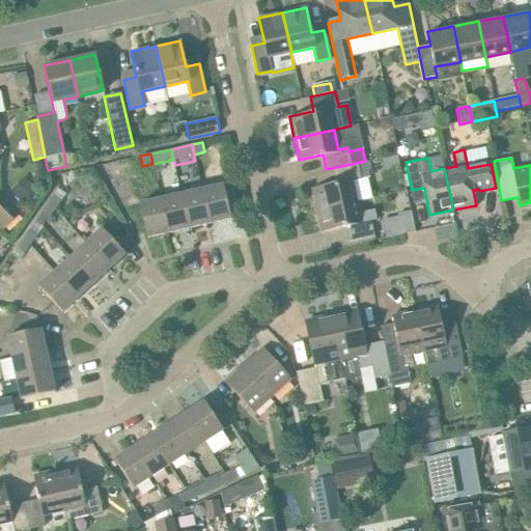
[(365,161),(332,168),(335,183),(311,188),(316,210),(356,201),(352,180),(368,176),(365,161)]
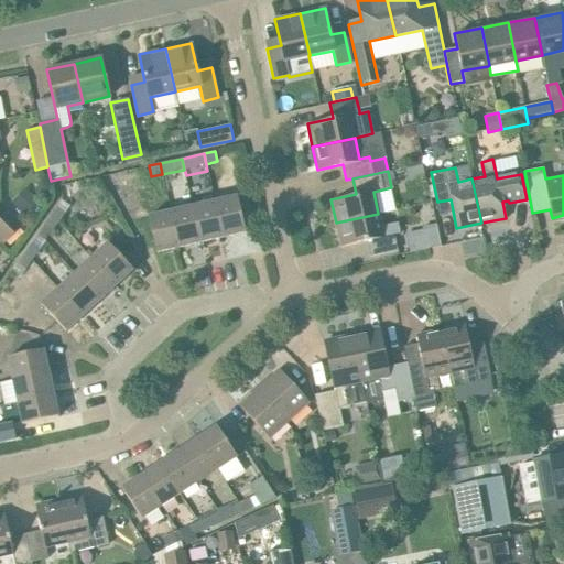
[(25,188),(12,203),(23,213),(36,199),(25,188)]
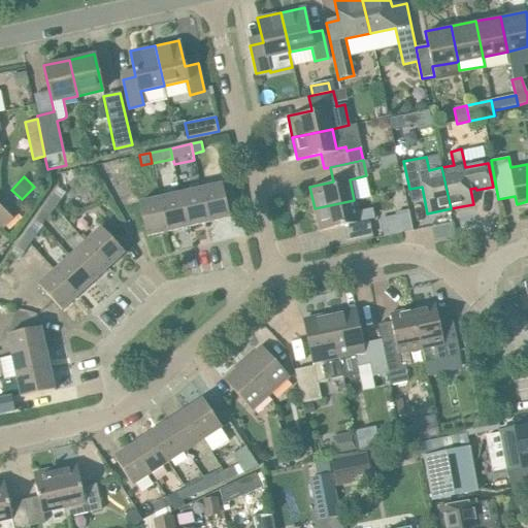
[(229,217),(222,183),(200,188),(208,222),(229,217)]
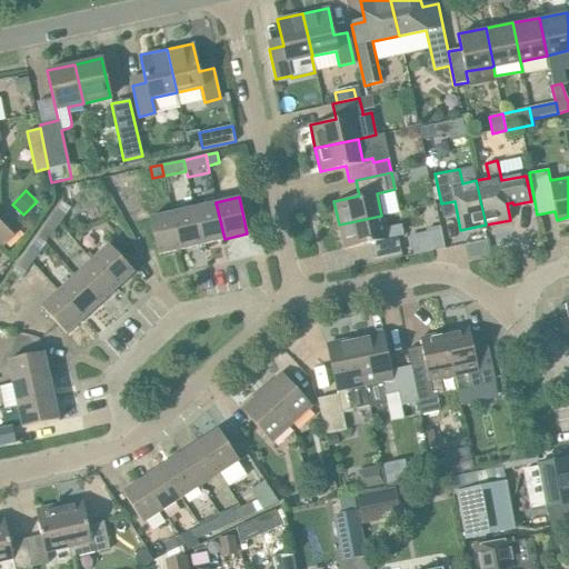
[(50,220),(58,226),(70,209),(62,202),(50,220)]
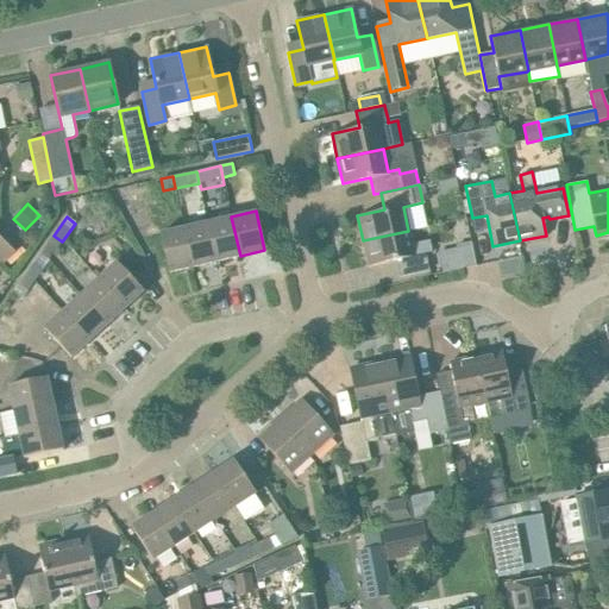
[(231,217),(207,223),(217,261),(240,256),(231,217)]
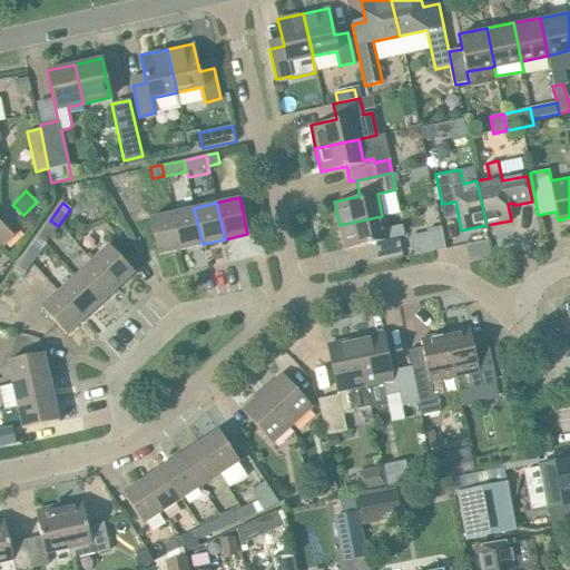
[(0,208),(0,246),(1,248),(21,229),(0,208)]
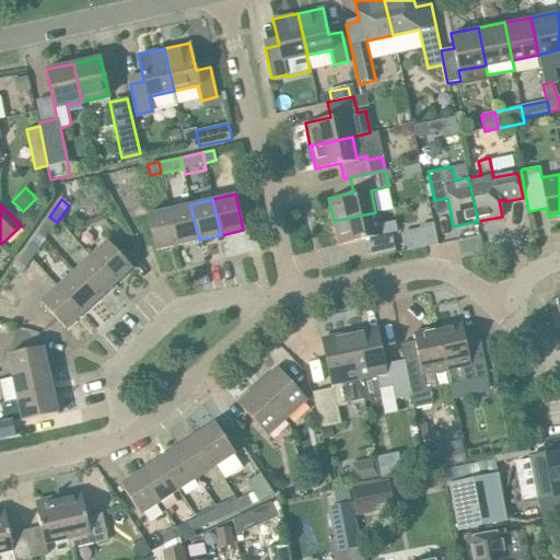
[(177,245),(199,240),(190,205),(170,209),(177,245)]
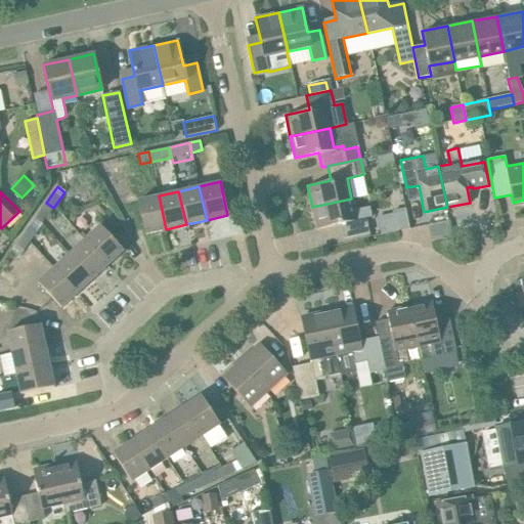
[(145,233),(166,229),(159,195),(137,201),(145,233)]
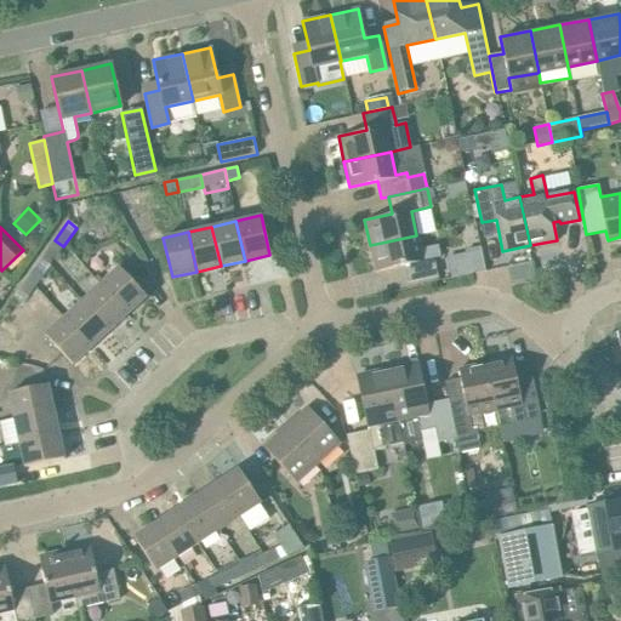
[(416,235),(370,245),(375,271),(403,265),(408,281),(437,275),(433,257),(439,256),(437,244),(420,249),(416,235)]
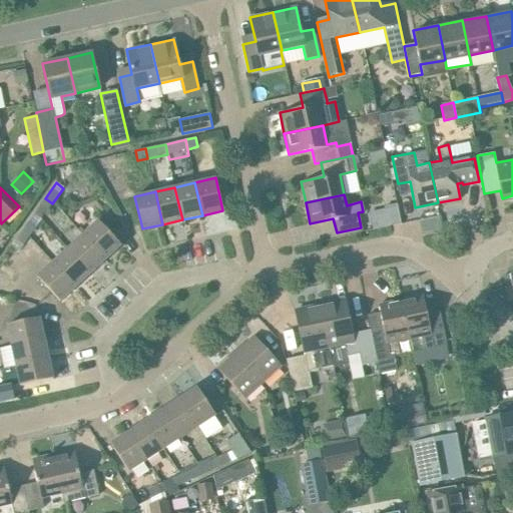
[(41,219),(52,203),(45,198),(34,213),(41,219)]
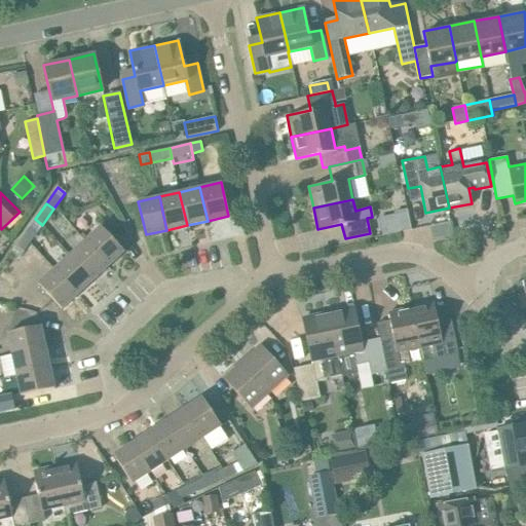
[(411,228),(406,209),(395,212),(399,231),(411,228)]
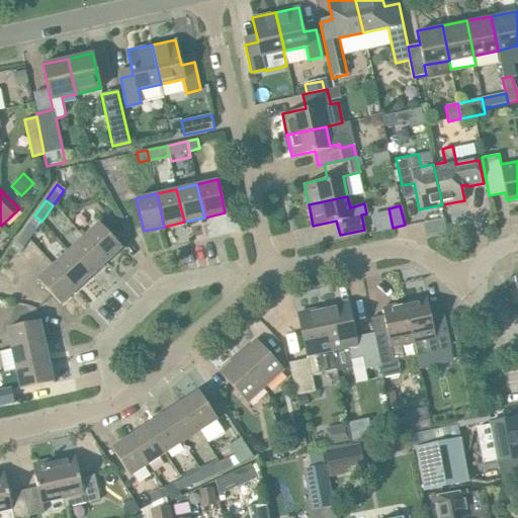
[(83,237),(106,261),(121,247),(98,222),(83,237)]
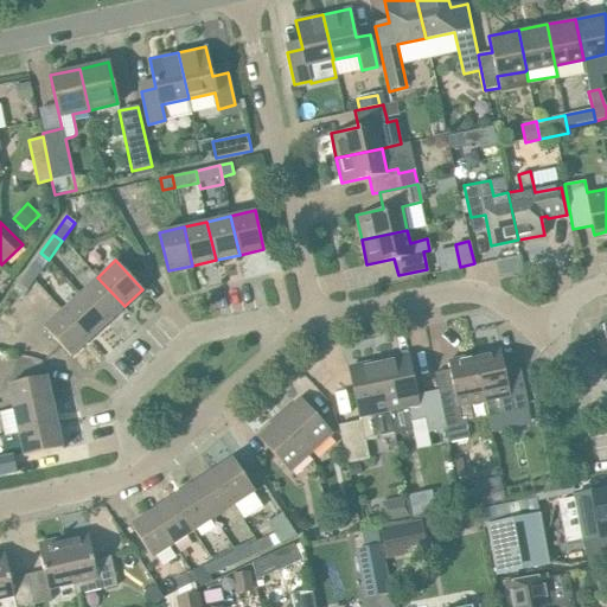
[(26,274),(34,280),(42,269),(32,263),(26,274)]
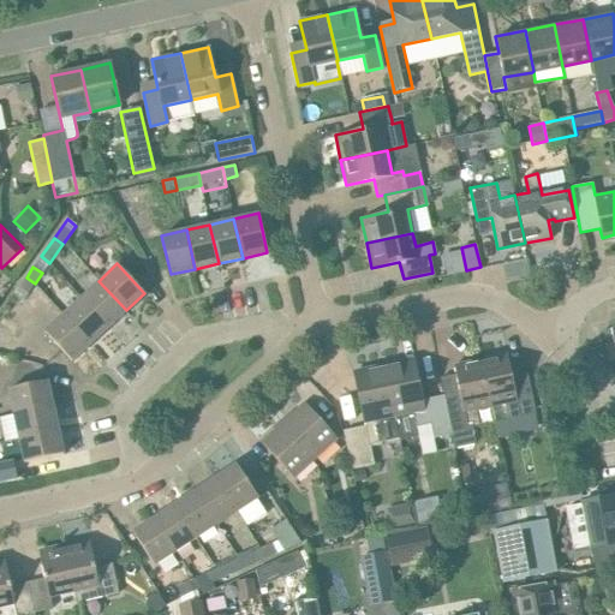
[(29,294),(35,284),(27,278),(19,287),(29,294)]
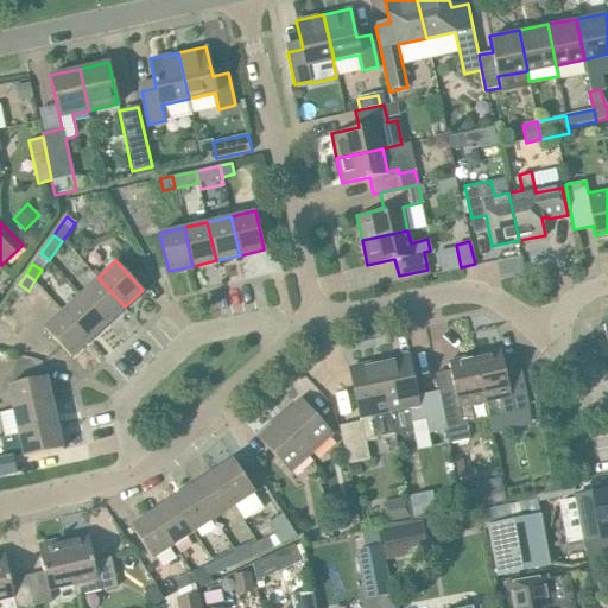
[(97,278),(80,293),(107,323),(125,306),(97,278)]
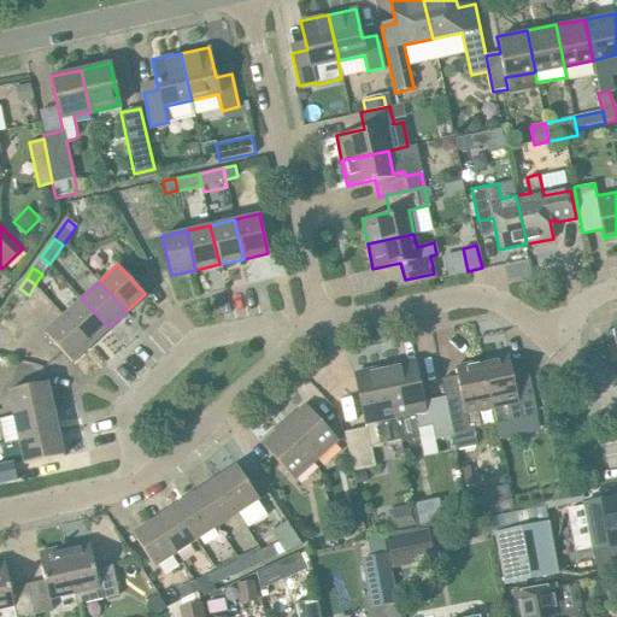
[(28,300),(51,323),(62,312),(39,289),(28,300)]
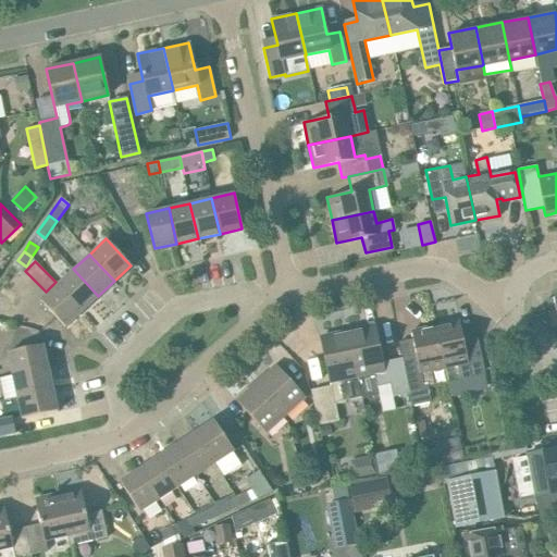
[(73,269),(57,284),(82,311),(98,296),(73,269)]
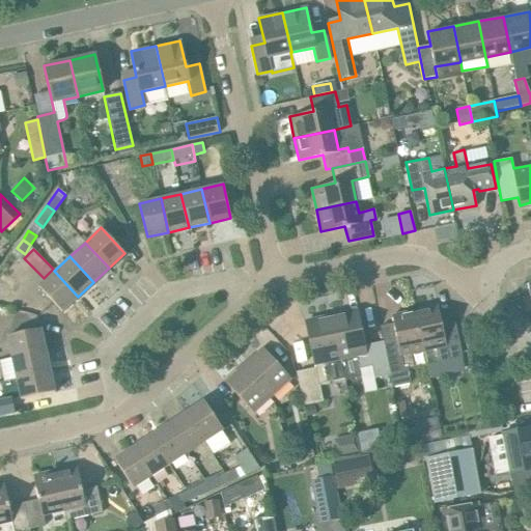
[(78,297),(54,271),(37,286),(61,311),(78,297)]
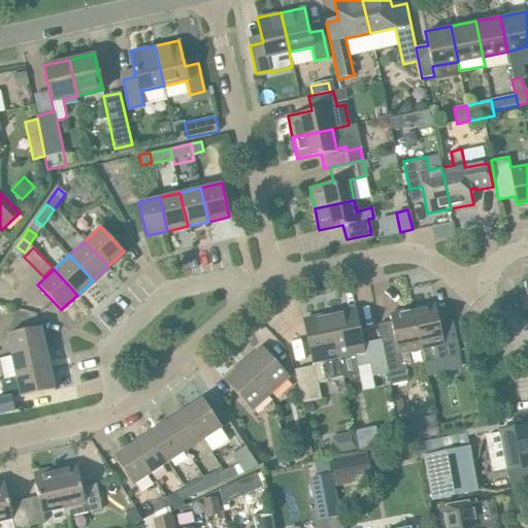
[(520,295),(527,294),(527,301),(527,278),(524,279),(525,283),(518,284),(520,295)]
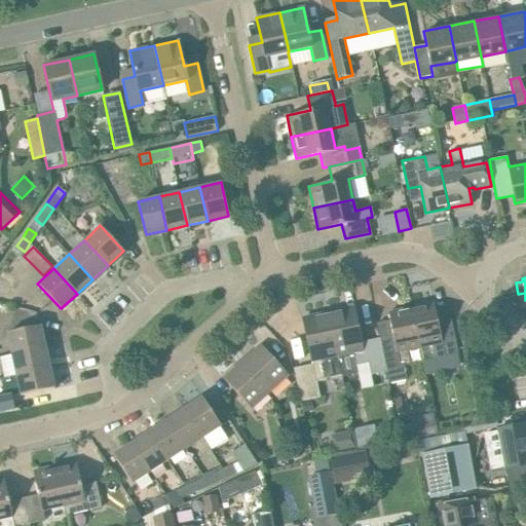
[(411,307),(419,347),(431,345),(434,359),(457,353),(451,325),(439,327),(434,302),(411,307)]
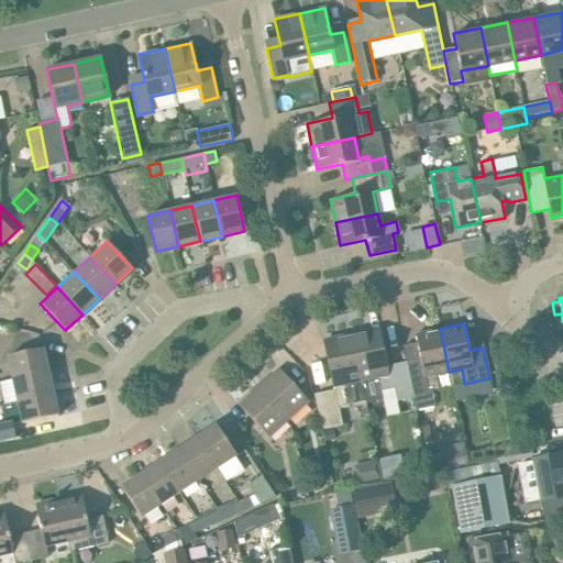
[(412,397),(412,400),(416,411),(417,411),(407,364),(406,364),(406,362),(385,365),(377,329),(351,334),(361,379),(377,376),(381,390),(394,387),(396,400),(412,397)]
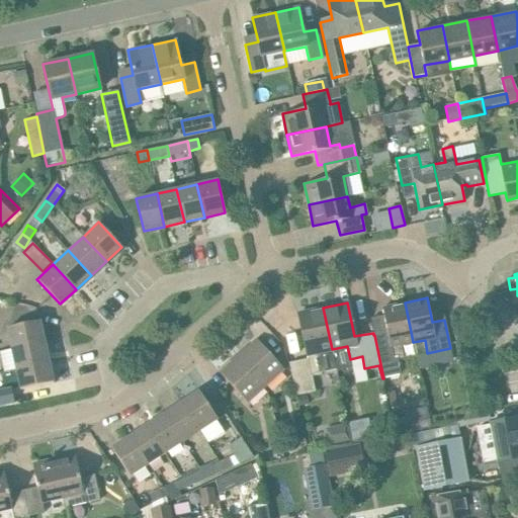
[(381,308),(386,332),(374,335),(383,378),(401,374),(398,359),(403,358),(401,345),(413,342),(405,303),(381,308)]
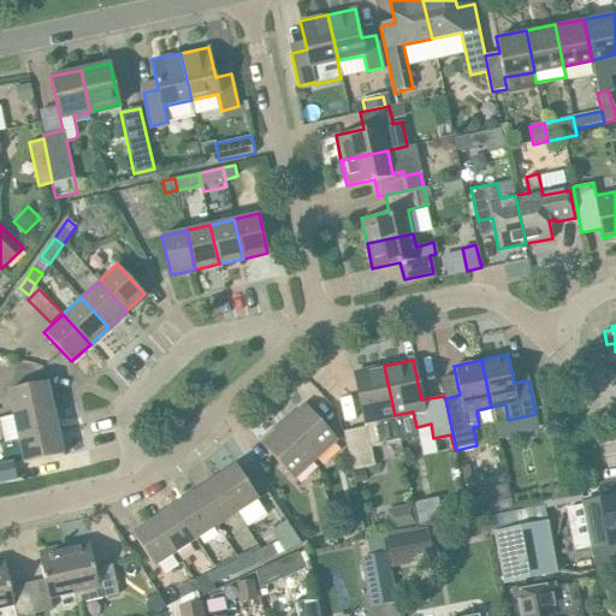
[(354,372),(365,422),(366,428),(344,432),(353,471),(374,466),(371,448),(381,445),(377,420),(395,415),(384,366),(354,372)]
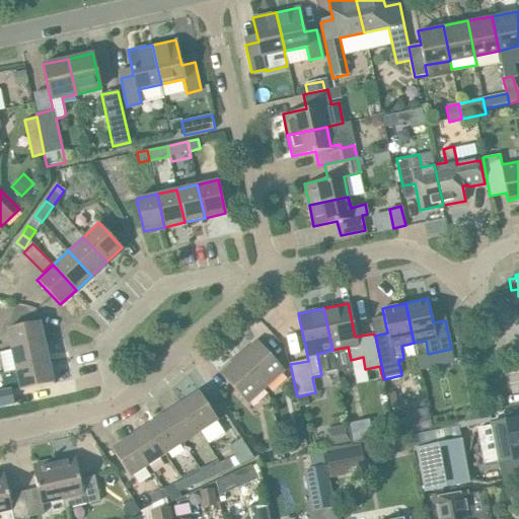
[(11,349),(44,342),(40,320),(6,327),(11,349)]
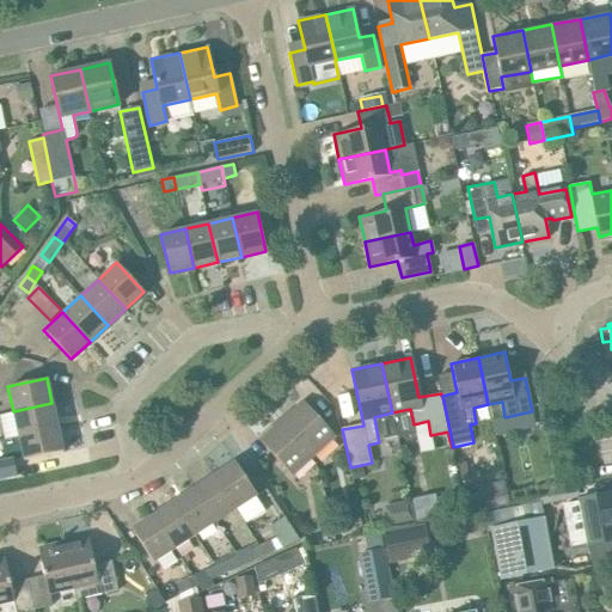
[(303,401),(281,420),(313,456),(335,435),(303,401)]
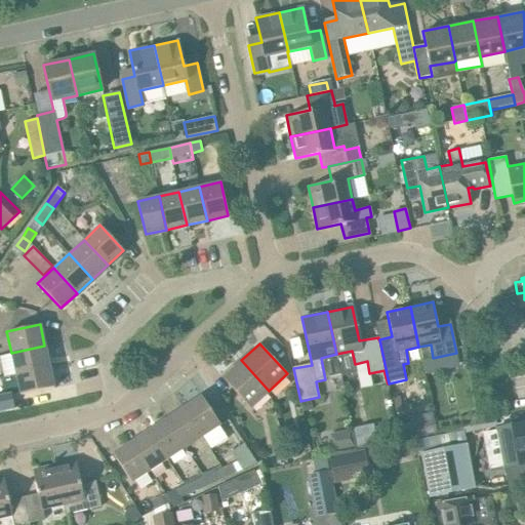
[(11,353),(15,373),(49,366),(44,346),(11,353)]
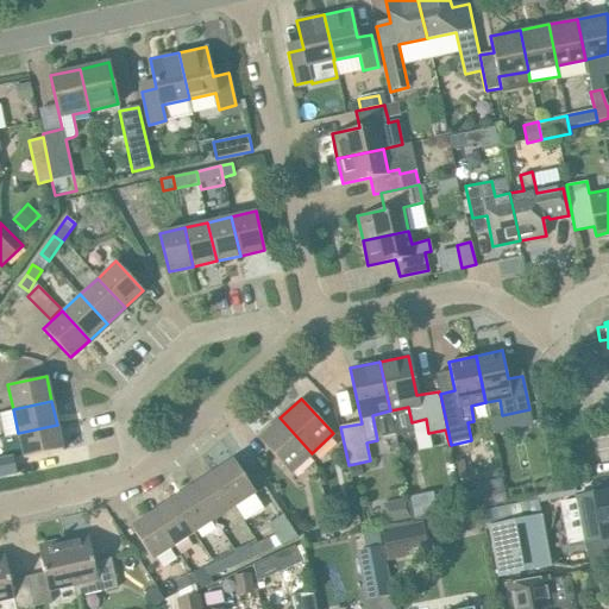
[(280,418),(257,438),(290,472),(312,453),(280,418)]
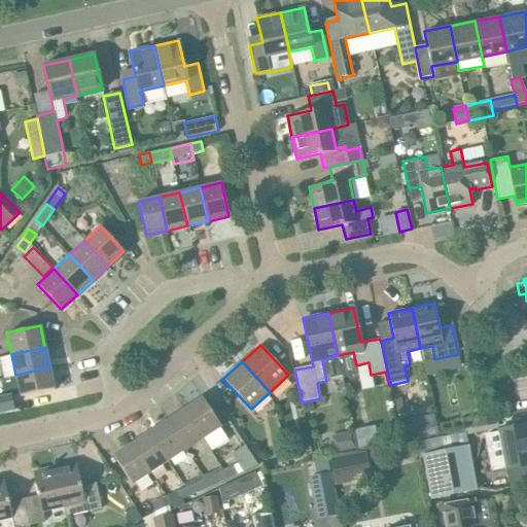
[(15,375),(20,395),(54,388),(49,367),(15,375)]
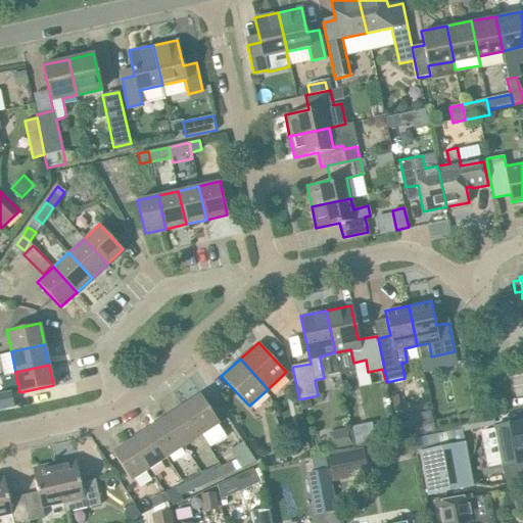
[(0,394),(0,410),(14,408),(11,392),(0,394)]
